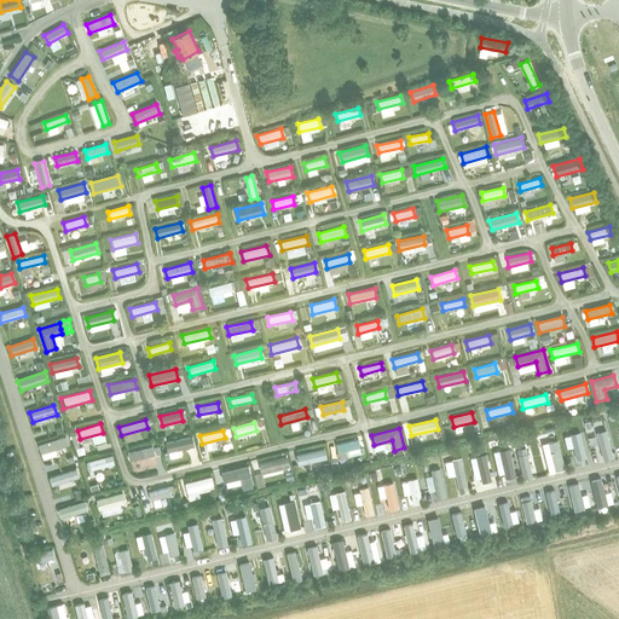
[(612,458),(606,432),(596,434),(603,461),(612,458)]
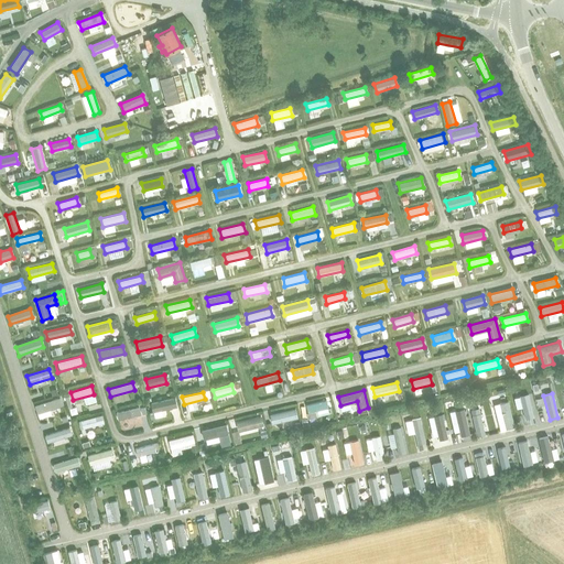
[(533,419),(528,394),(519,397),(525,420),(533,419)]
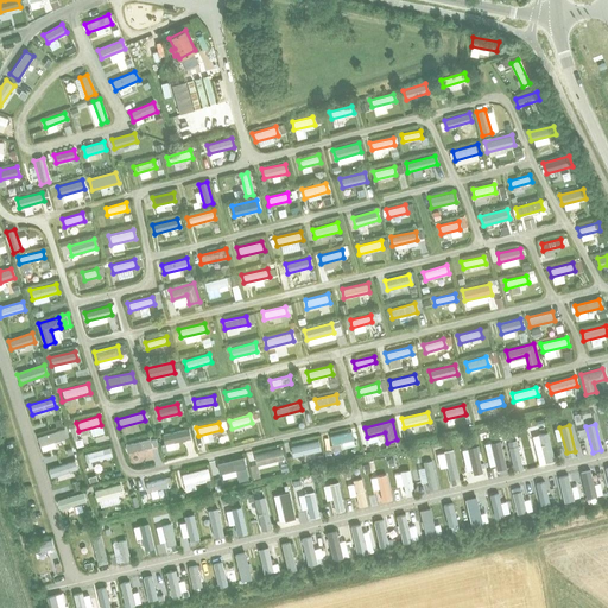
[(67,438),(64,429),(37,437),(39,447),(67,438)]
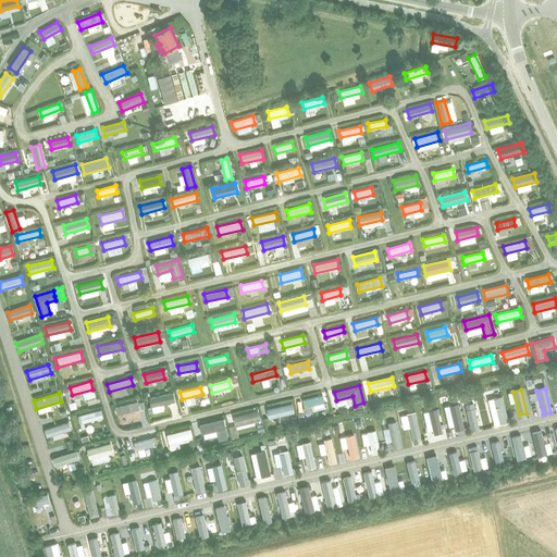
[(174,403),(172,393),(148,398),(150,408),(174,403)]
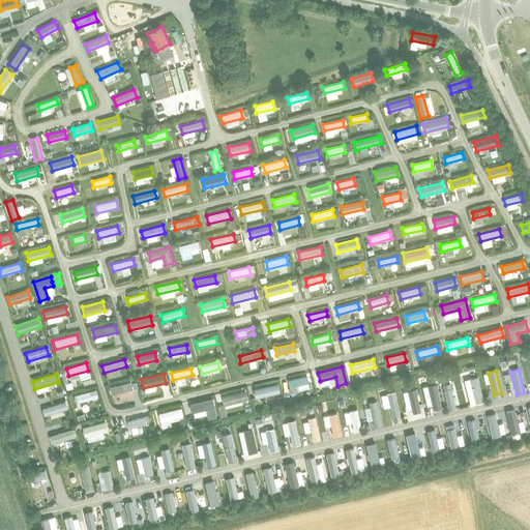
[(307,384),(306,377),(287,381),(289,389),(307,384)]
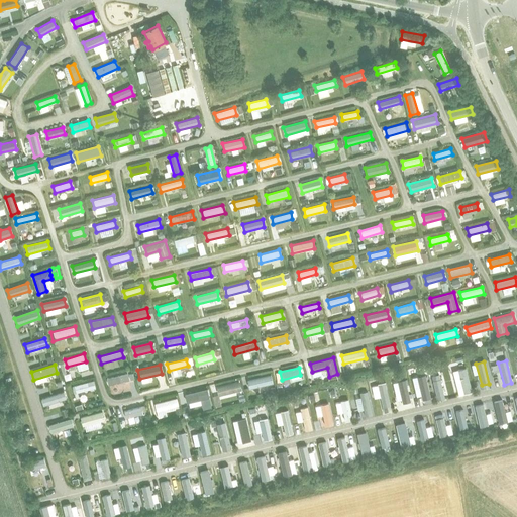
[(472,392),(466,369),(457,371),(463,394),(472,392)]
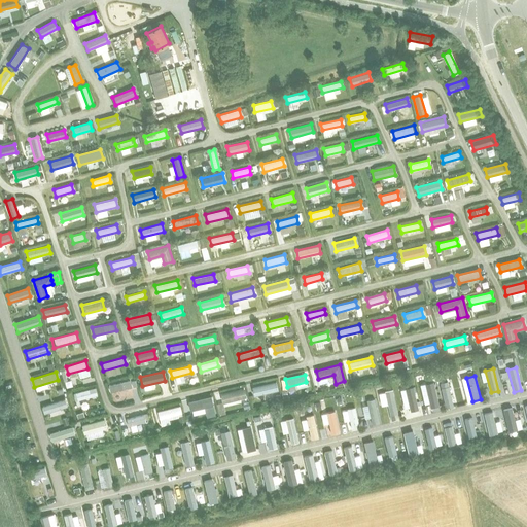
[(132,388),(130,381),(108,386),(110,393),(132,388)]
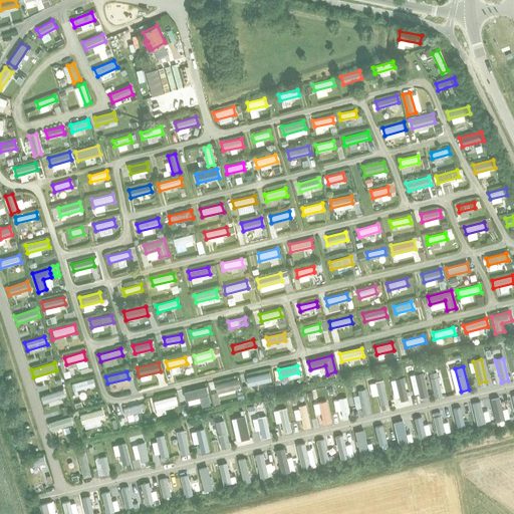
[(442,397),(436,372),(428,374),(434,399),(442,397)]
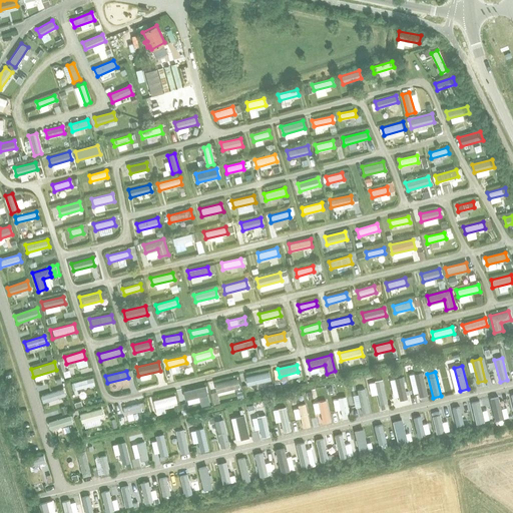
[(270,382),(268,373),(244,378),(246,387),(270,382)]
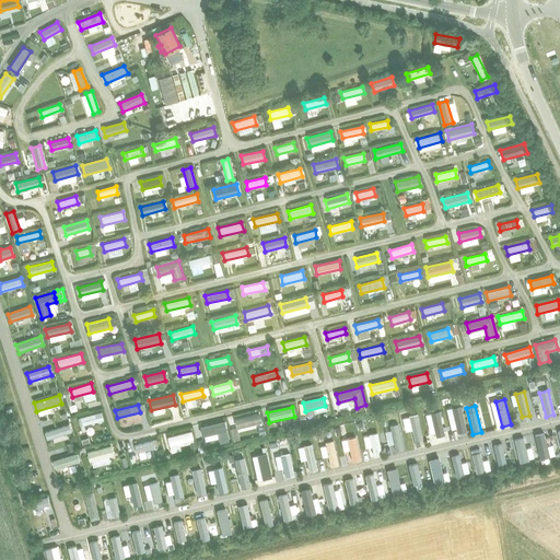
[(466,431),(461,407),(452,409),(457,433),(466,431)]
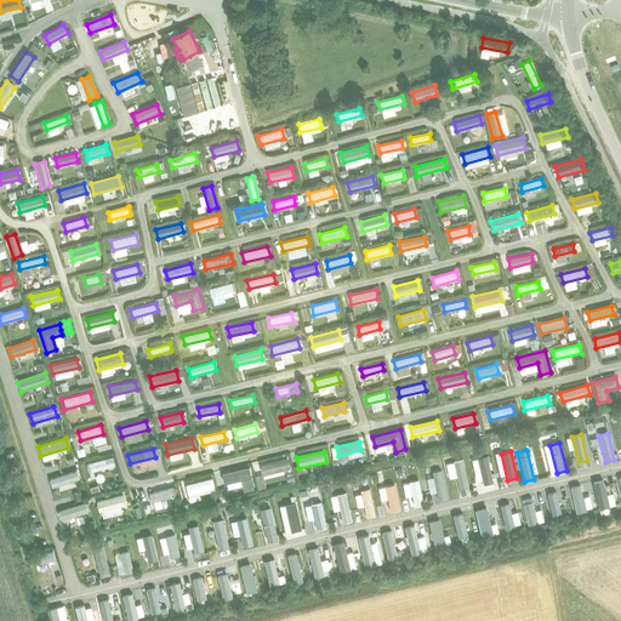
[(493,484),(486,456),(477,459),(484,485),(493,484)]
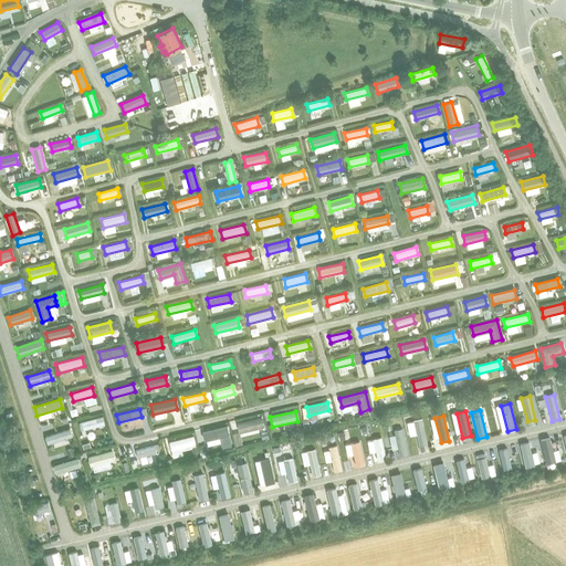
[(102,417),(79,423),(81,431),(104,426),(102,417)]
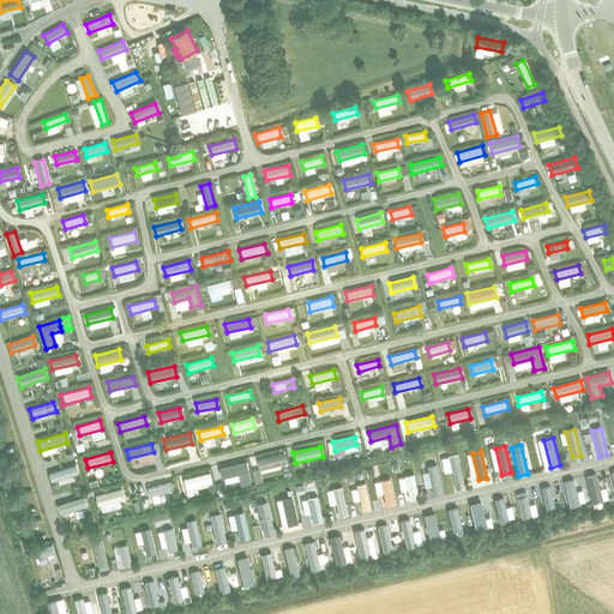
[(287,464),(284,453),(256,459),(258,470),(287,464)]
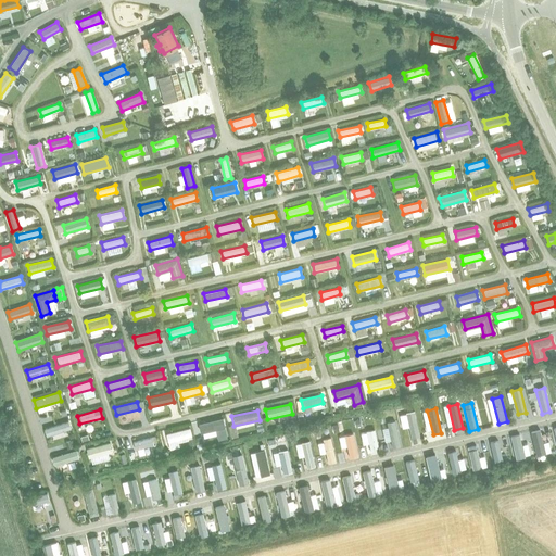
[(419,436),(414,412),(405,414),(412,438),(419,436)]
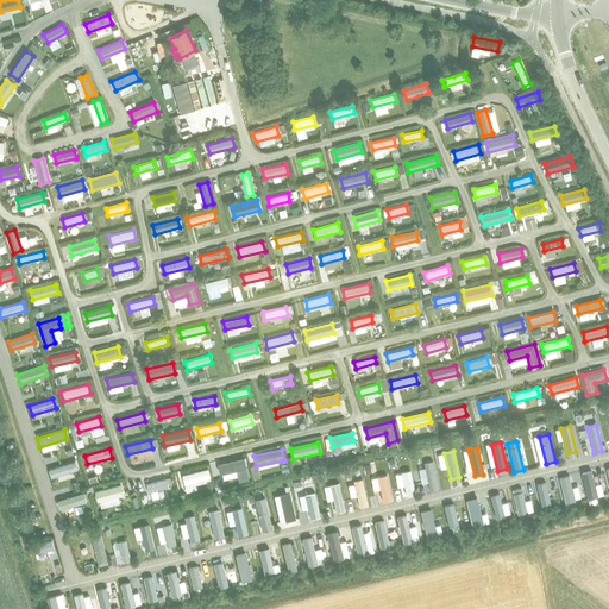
[(246,470),(244,458),(217,465),(219,476),(246,470)]
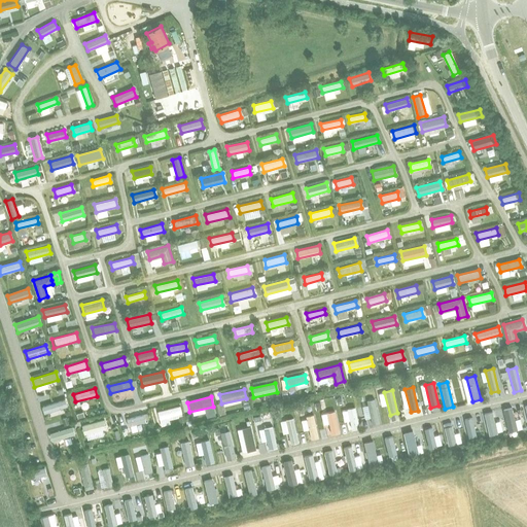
[(67,408),(64,399),(41,407),(43,414),(67,408)]
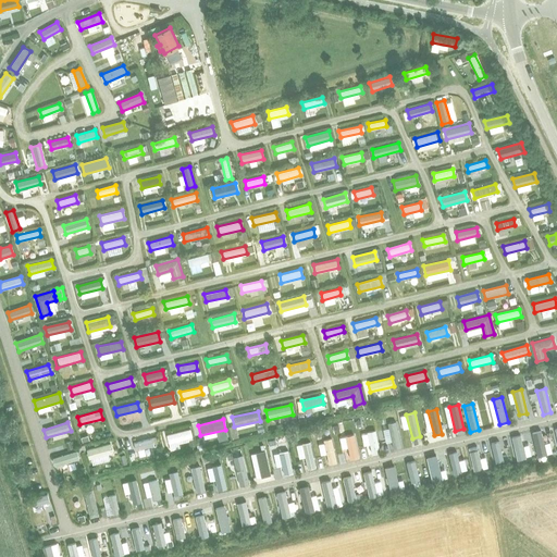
[(400,446),(395,422),(387,424),(393,448),(400,446)]
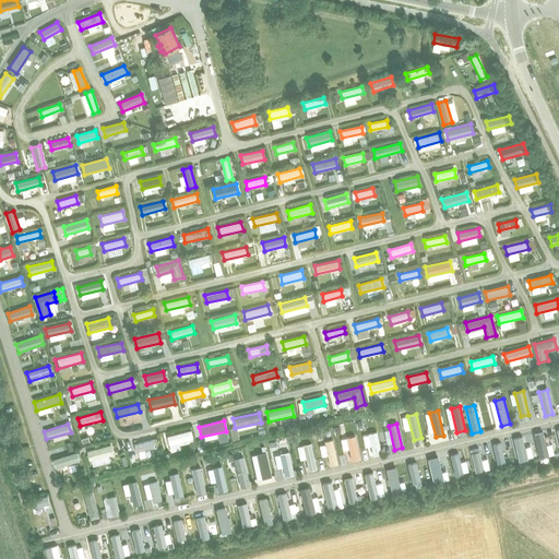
[(193,439),(191,430),(166,437),(168,444),(193,439)]
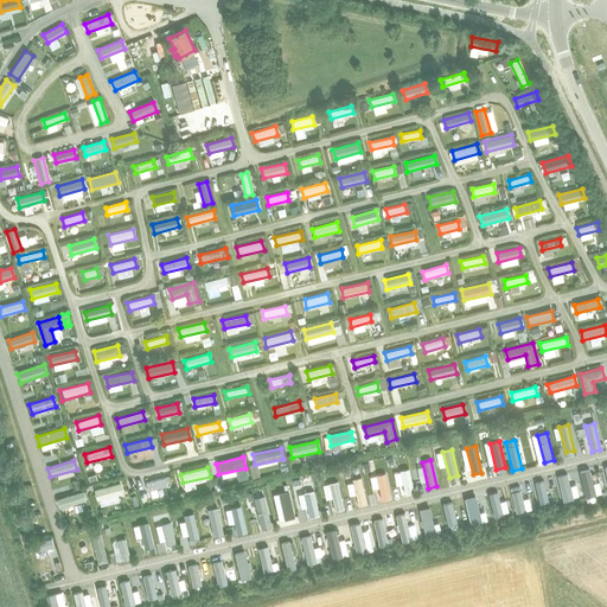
[(414,494),(408,470),(400,472),(406,496),(414,494)]
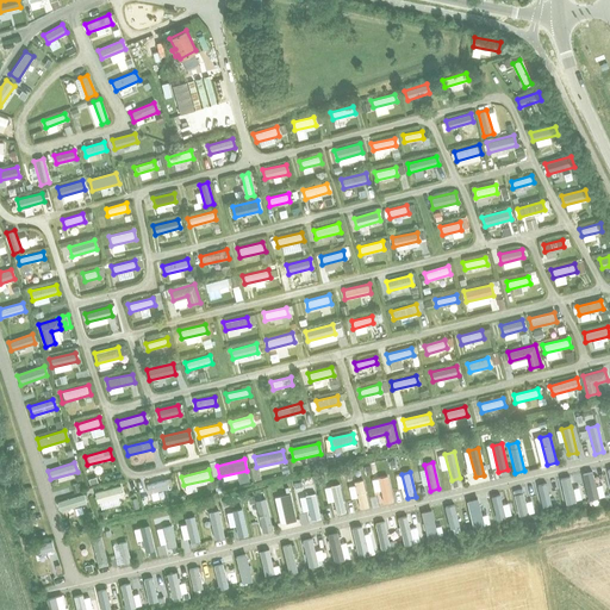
[(598,499),(592,473),(583,474),(589,500),(598,499)]
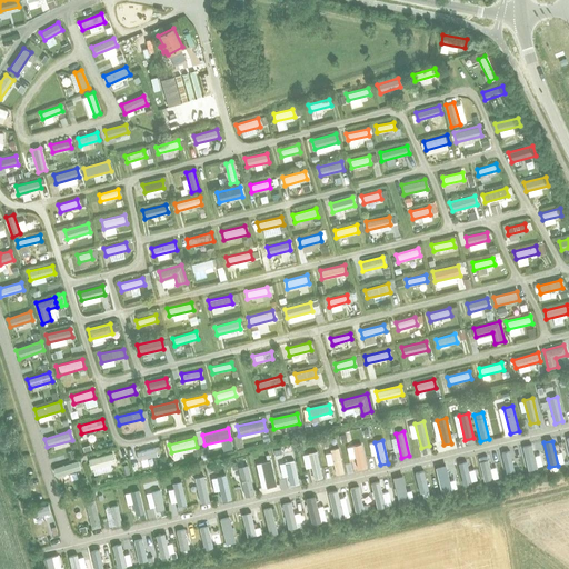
[(366,468),(360,445),(352,447),(358,470),(366,468)]
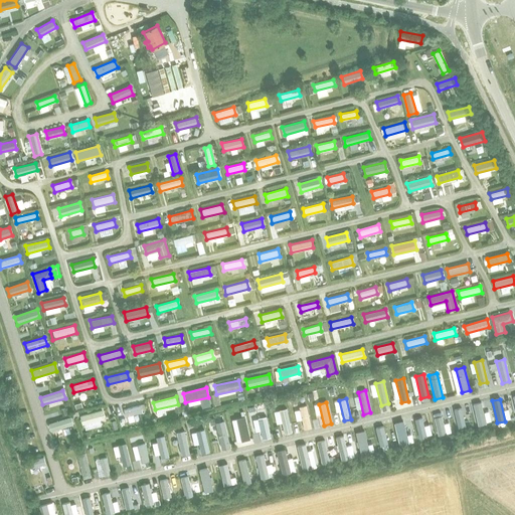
[(486,424),(481,403),(473,404),(478,426),(486,424)]
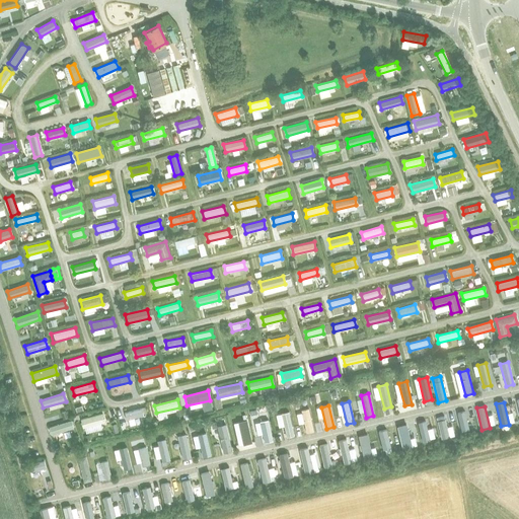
[(142,417),(141,409),(124,413),(126,421),(142,417)]
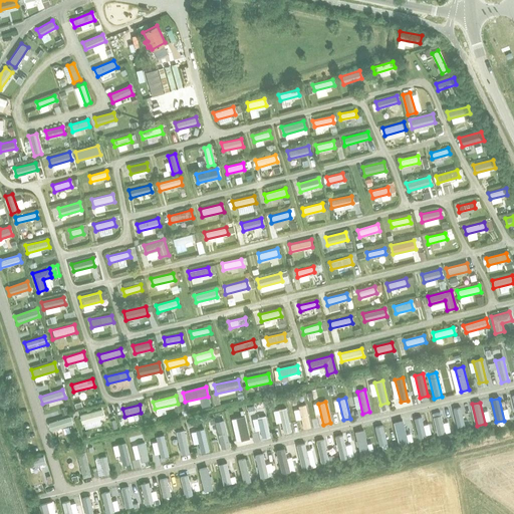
[(310,428),(305,406),(297,407),(302,430),(310,428)]
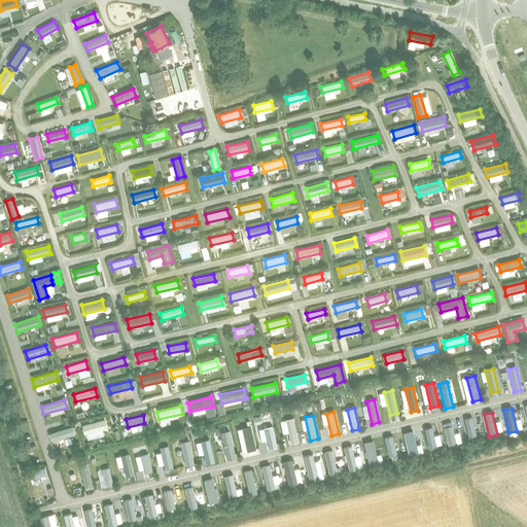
[(476,437),(471,418),(464,420),(468,440),(476,437)]
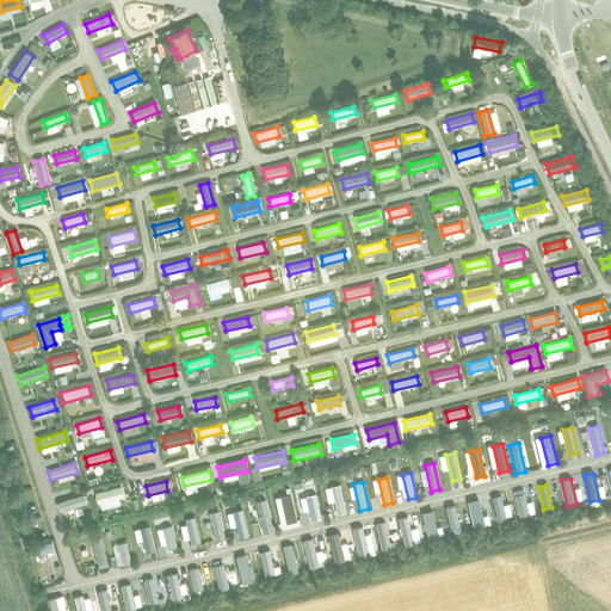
[(346,513),(339,486),(331,488),(337,516),(346,513)]
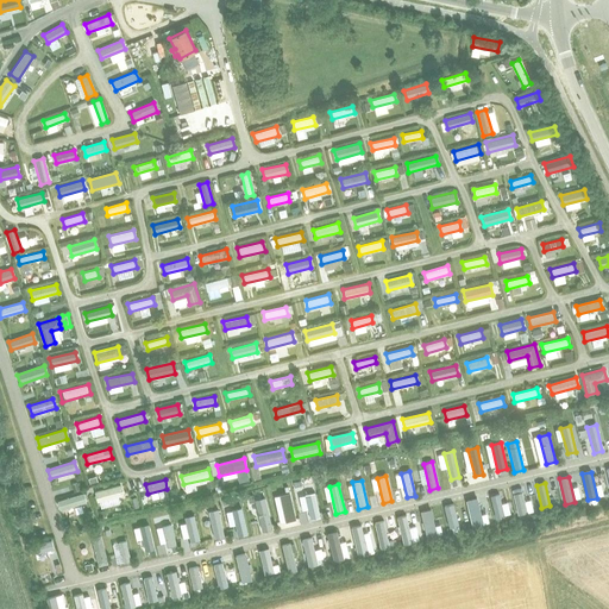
[(117,487),(93,493),(95,501),(119,495),(123,494),(120,485),(117,487)]
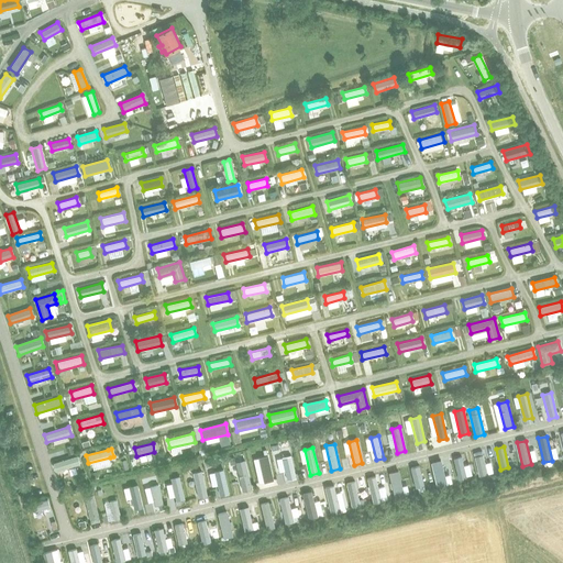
[(487,475),(482,451),(473,453),(478,477),(487,475)]
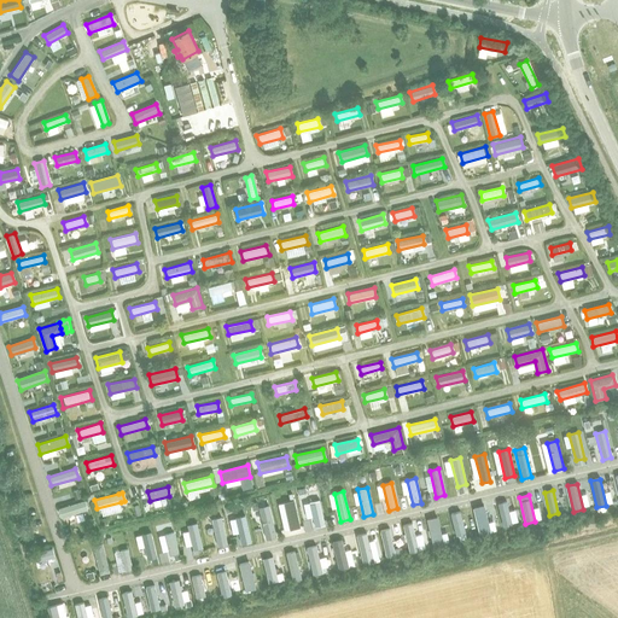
[(87,509),(85,501),(58,508),(62,518),(87,509)]
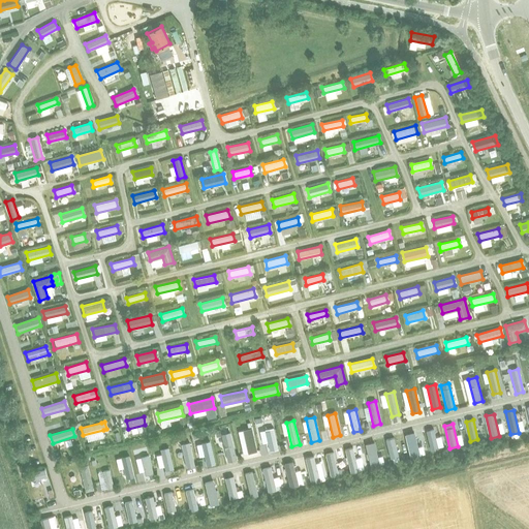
[(256,452),(251,429),(242,431),(247,454),(256,452)]
